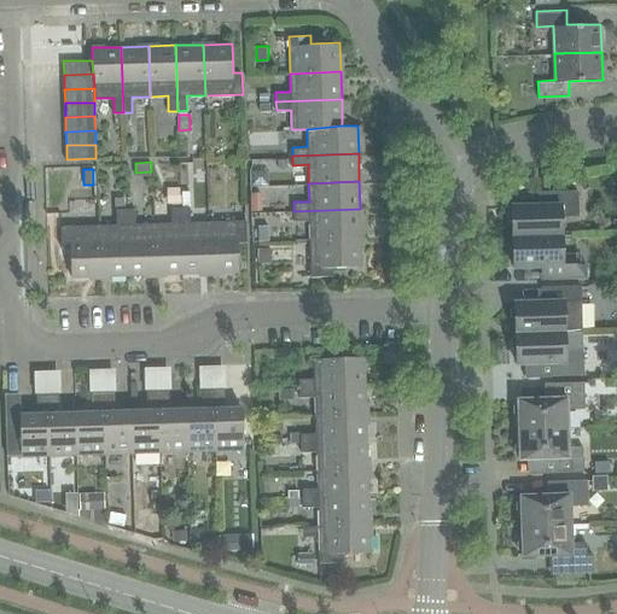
[(167,186),(168,200),(180,199),(180,185),(167,186)]
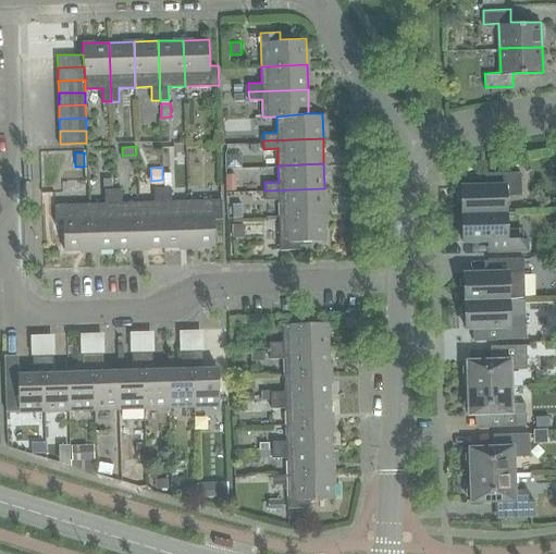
[(461,185),(462,212),(507,210),(506,194),(522,193),(521,170),(491,171),(492,184),(461,185)]
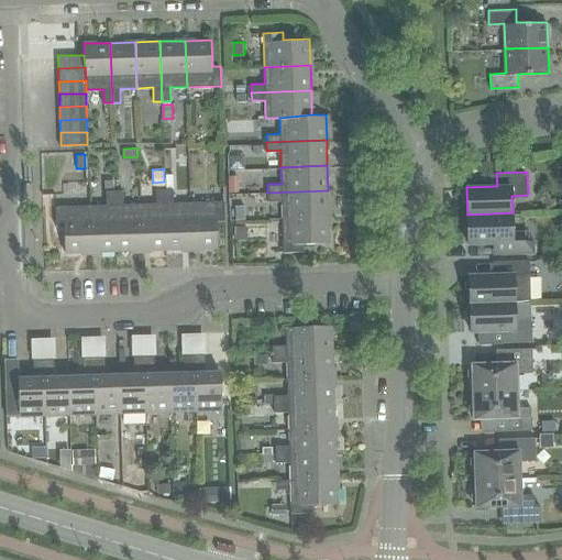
[(106,189),(114,189),(114,178),(105,178),(106,189)]
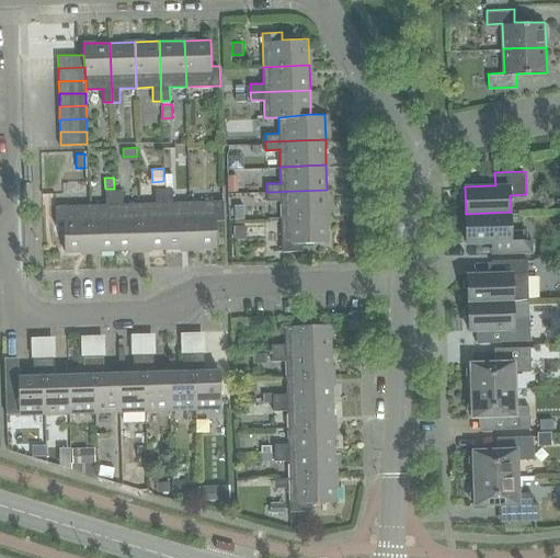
[(156,201),(139,202),(140,248),(166,247),(163,188),(156,188),(156,201)]
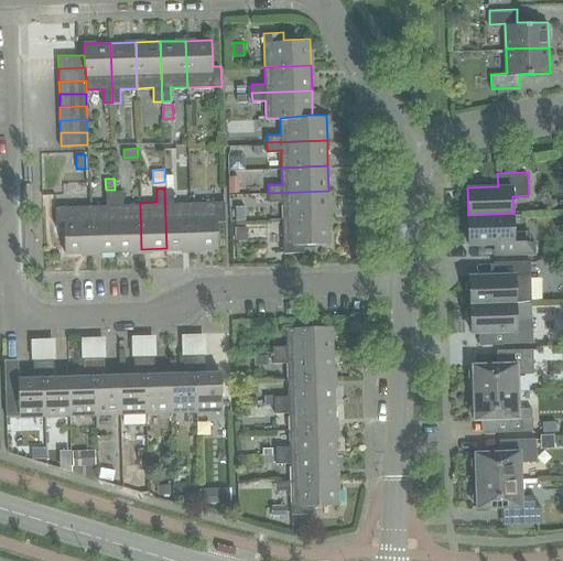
[(173,189),(164,189),(166,248),(192,247),(191,202),(174,202),(173,189)]
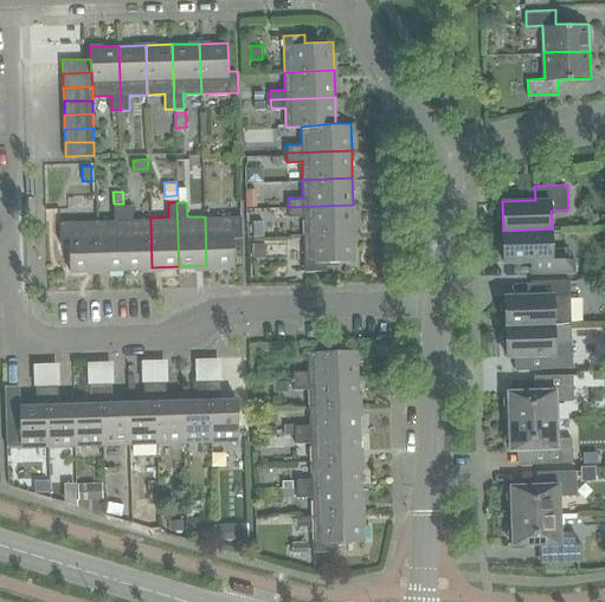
[(115,219),(96,219),(98,269),(126,269),(123,204),(114,204),(115,219)]
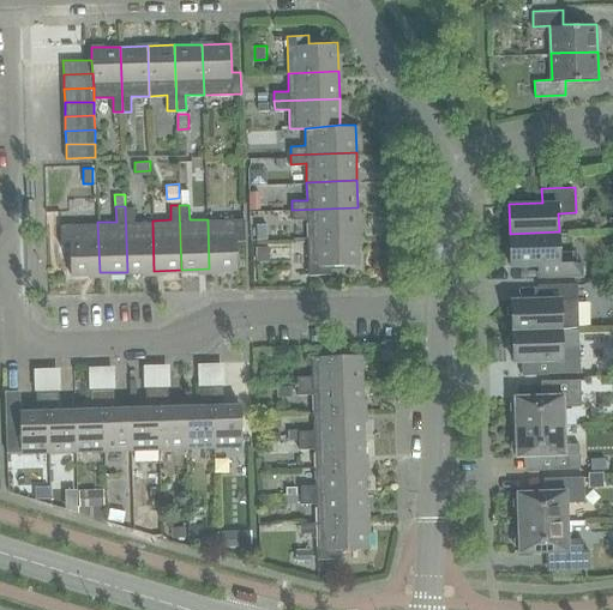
[(133,206),(125,206),(127,272),(154,271),(152,221),(134,221),(133,206)]
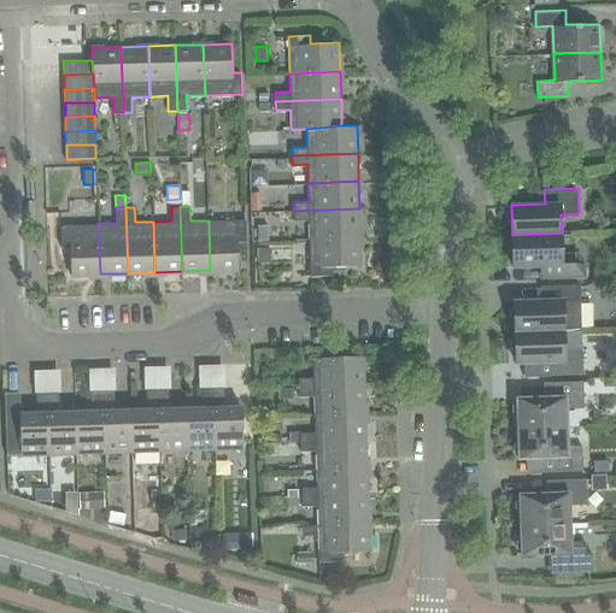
[(309,219),(309,237),(361,236),(359,208),(293,211),(294,219),(309,219)]
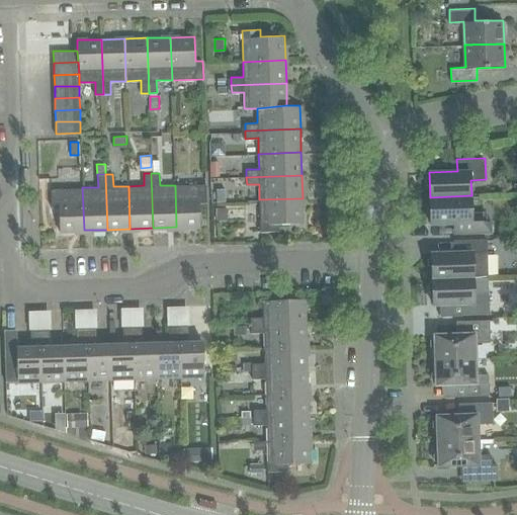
[(206,184),(175,185),(176,227),(200,227),(199,202),(206,202),(206,184)]
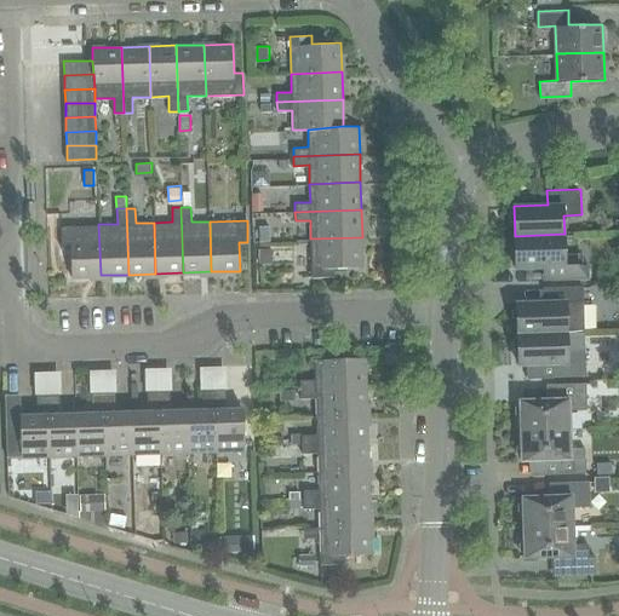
[(72,276),(101,275),(98,224),(61,225),(62,247),(70,247),(72,276)]
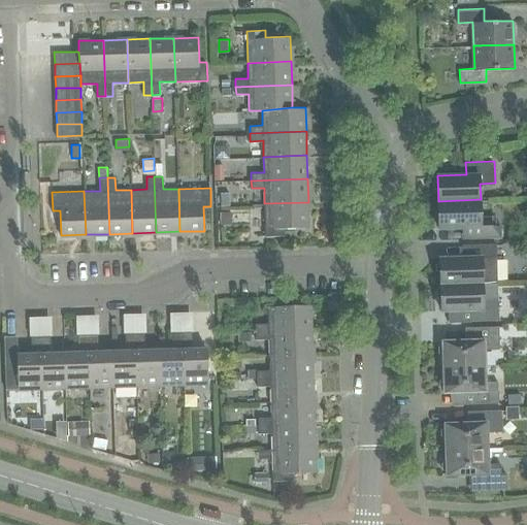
[(230,192),(222,192),(223,204),(231,204),(230,192)]
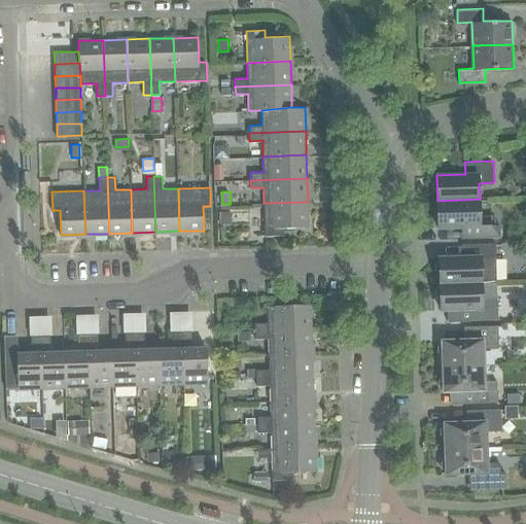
[(480,199),(437,201),(437,226),(466,225),(467,237),(500,236),(500,223),(495,223),(495,214),(480,215),(480,199)]
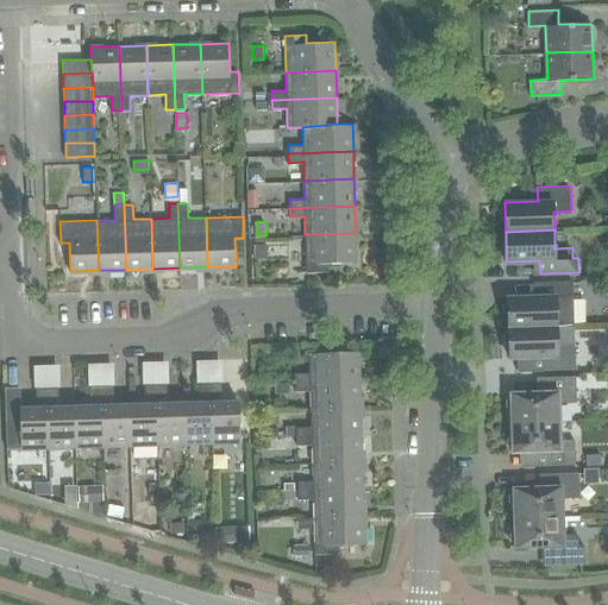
[(356,233),(305,234),(306,271),(327,271),(327,262),(356,260),(356,233)]
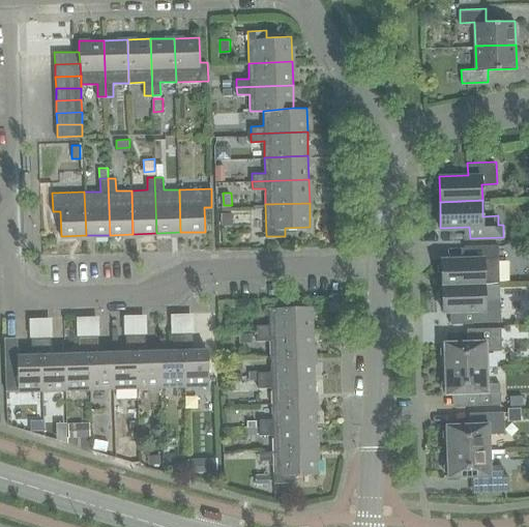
[(233,211),(223,211),(224,224),(233,224),(233,211)]
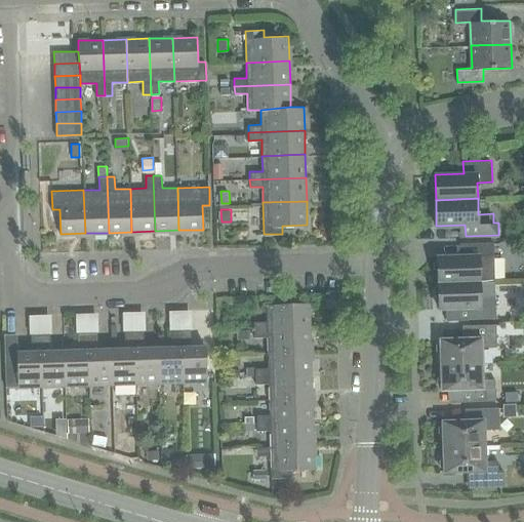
[(506,229),(506,237),(518,237),(518,228),(506,229)]
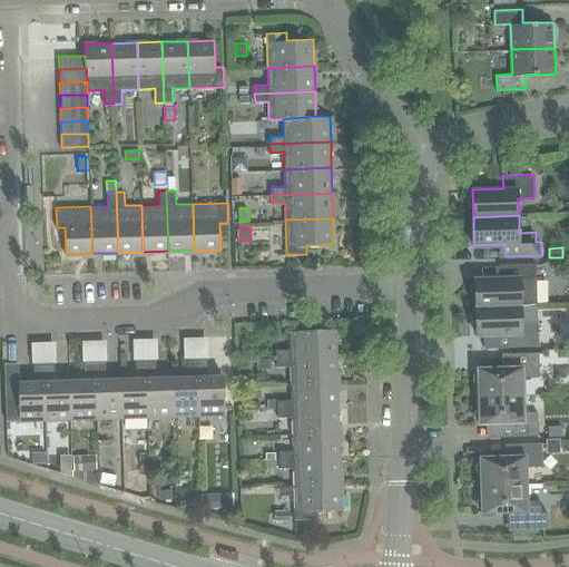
[(521,304),(521,305),(537,305),(536,262),(506,263),(506,277),(474,277),(476,306),(521,304)]
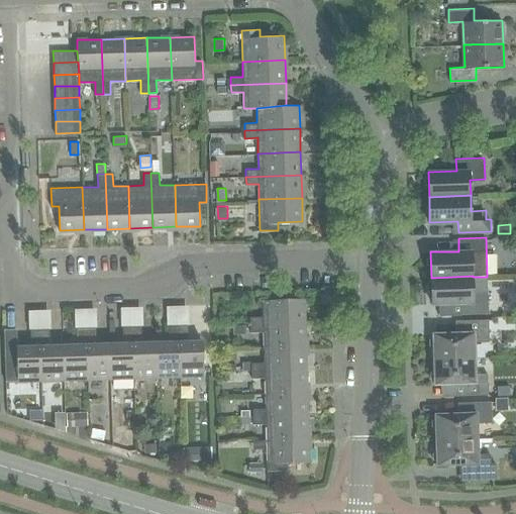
[(473,292),(473,277),(473,276),(431,278),(432,303),(460,302),(460,313),(488,312),(488,291),(473,292)]
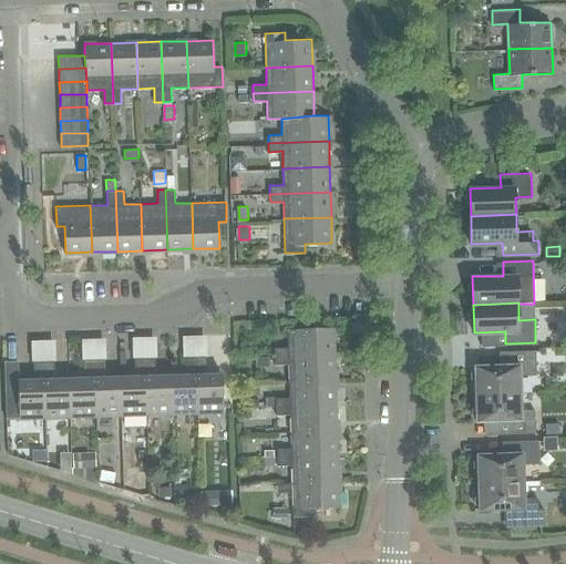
[(275,347),(275,355),(335,354),(335,327),(288,328),(288,346),(275,347)]
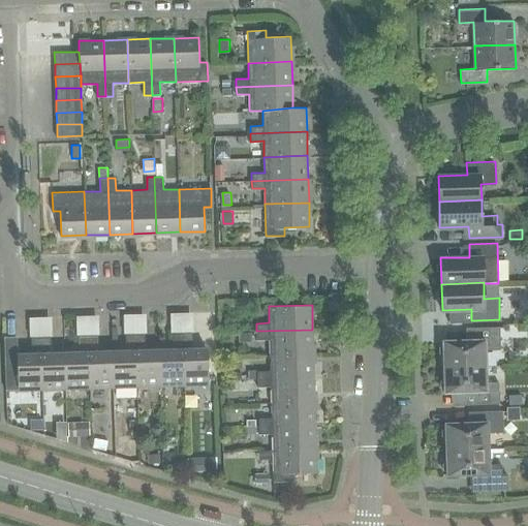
[(443,340),(444,366),(486,365),(486,349),(500,348),(500,326),(471,327),(472,340),(443,340)]
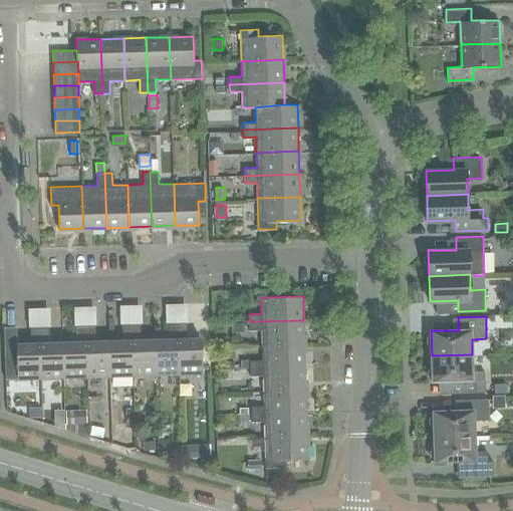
[(262,329),(262,344),(304,342),(303,320),(249,321),(249,329),(262,329)]
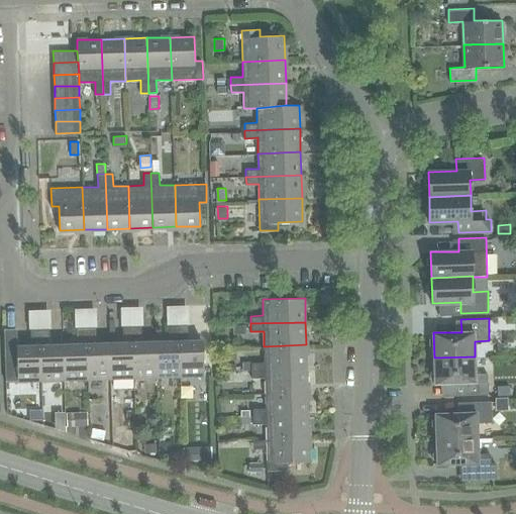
[(246,323),(233,323),(233,333),(246,333),(246,323)]
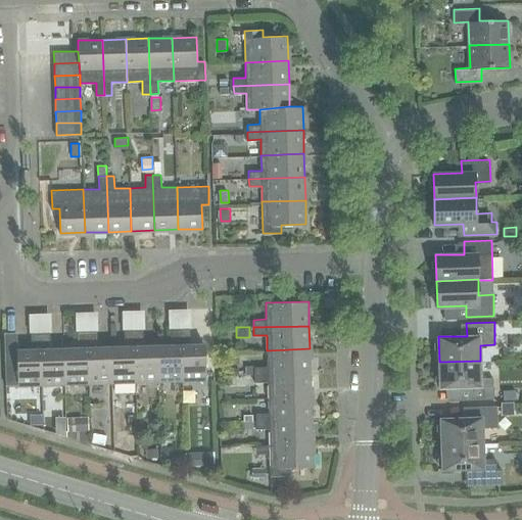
[(172,344),(157,345),(158,381),(182,380),(180,328),(171,329),(172,344)]
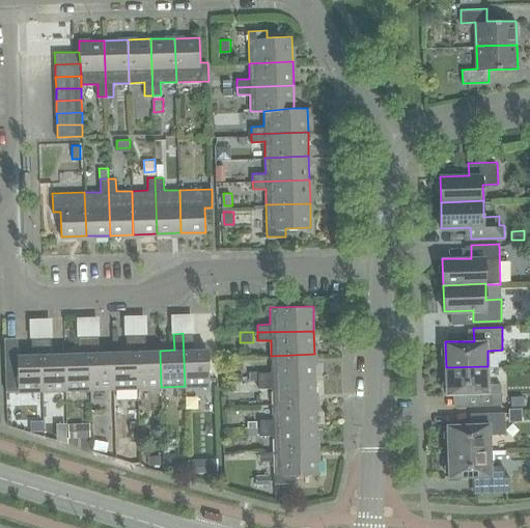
[(193,333),(183,333),(185,386),(210,385),(208,349),(193,350),(193,333)]
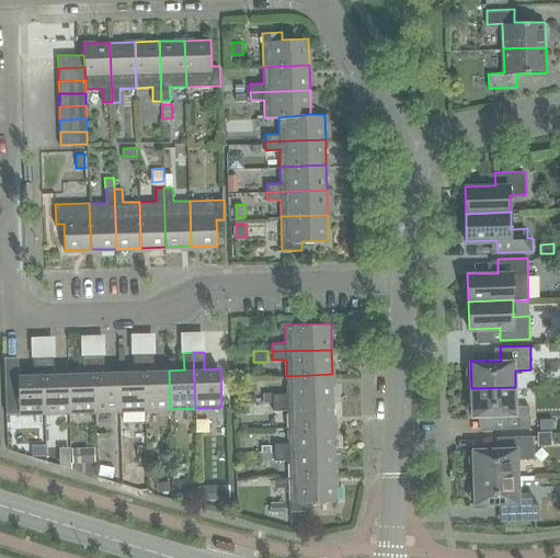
[(153,353),(144,354),(145,409),(170,409),(169,371),(153,371),(153,353)]
